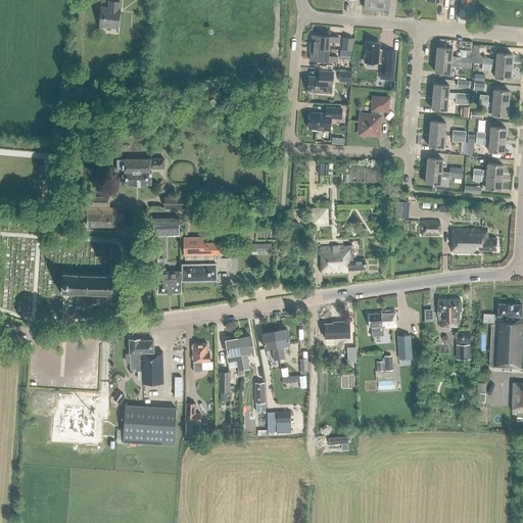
[(364,0),(364,8),(376,9),(376,0),(364,0)]
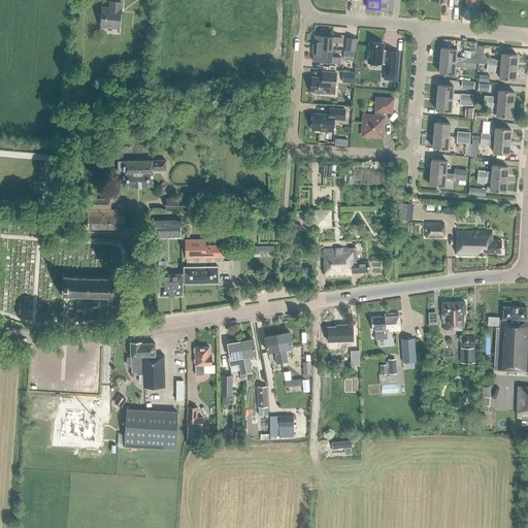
[(380,0),(380,9),(392,10),(393,0),(380,0)]
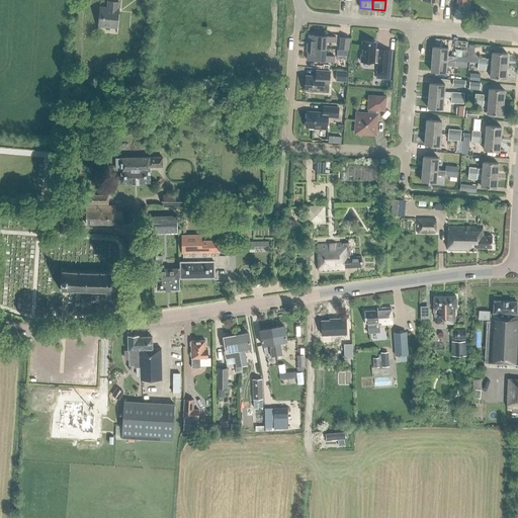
[(107,8),(100,7),(98,26),(116,28),(118,9),(118,2),(107,1),(107,8)]
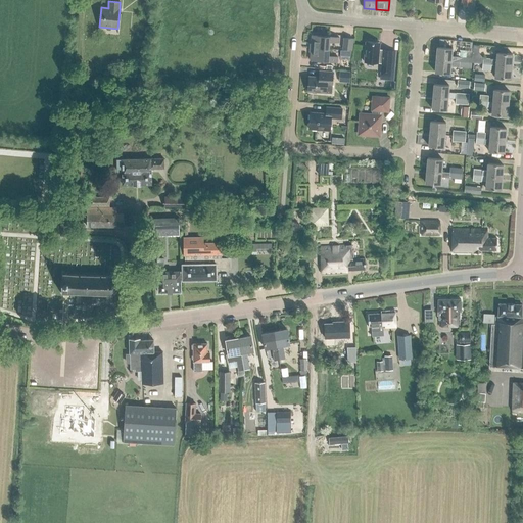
[(312,36),(311,48),(329,49),(329,42),(338,43),(339,38),(329,37),(312,36)]
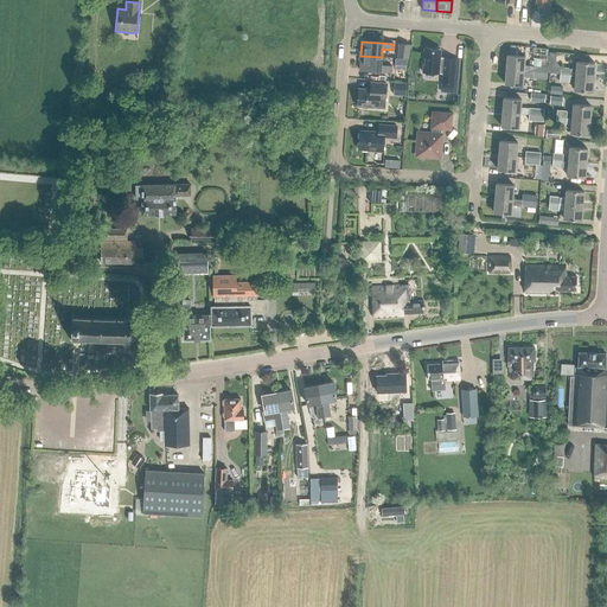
[(396,58),(408,58),(410,45),(398,44),(396,58)]
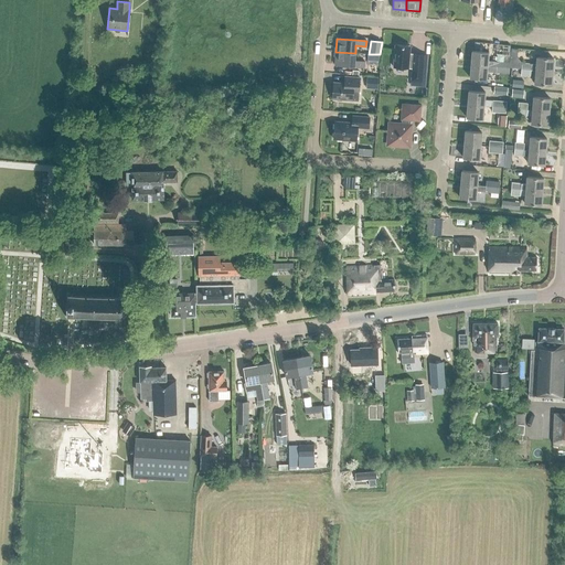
[(393,67),(408,68),(412,68),(411,82),(425,83),(427,55),(409,54),(411,46),(395,45),(393,67)]
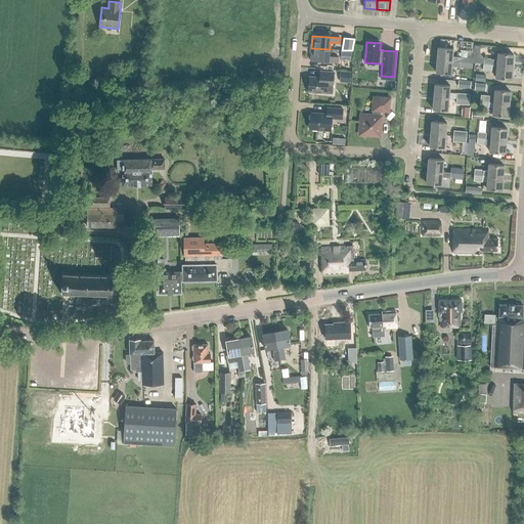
[(330,49),(311,48),(310,60),(329,61),(338,62),(338,57),(329,56),(330,49)]
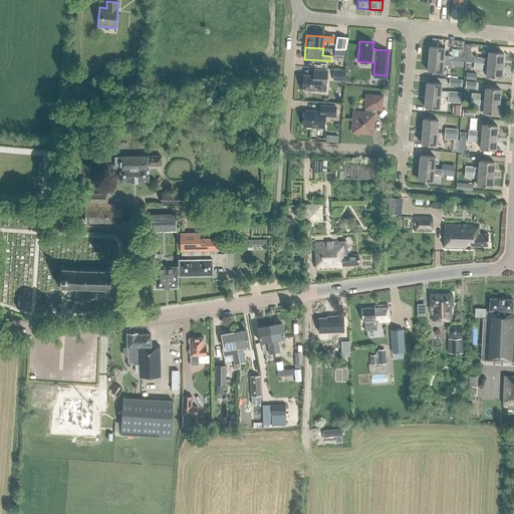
[(430,47),(428,59),(443,60),(451,61),(452,56),(444,55),(444,48),(430,47)]
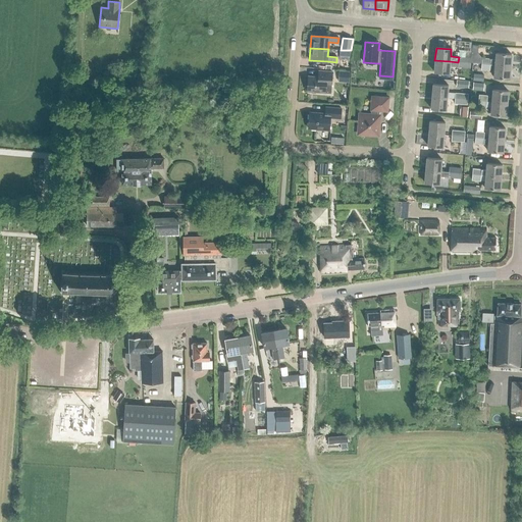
[(471,52),(465,51),(464,57),(459,57),(458,62),(470,63),(471,58),(470,58),(471,52)]
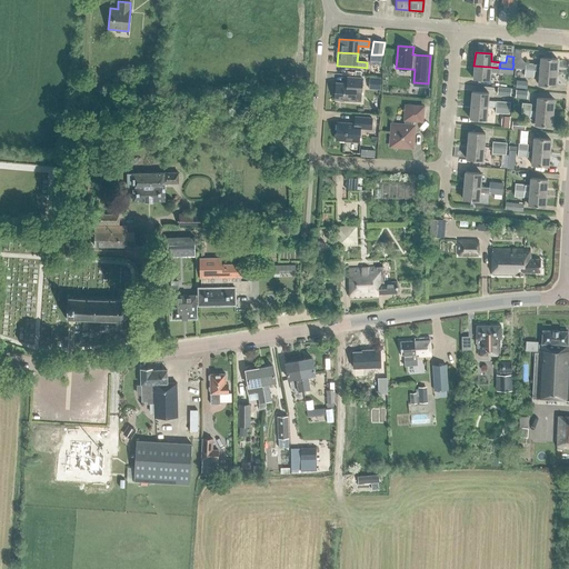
[(533,71),(556,72),(557,59),(540,58),(539,66),(535,65),(533,71)]
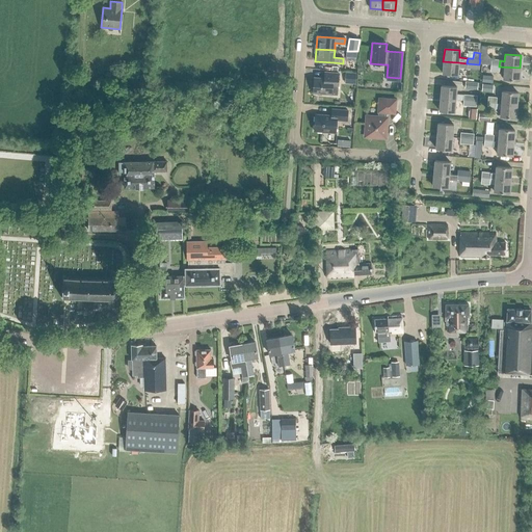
[(458,62),(443,61),(442,74),(457,75),(458,68),(467,69),(467,63),(458,62)]
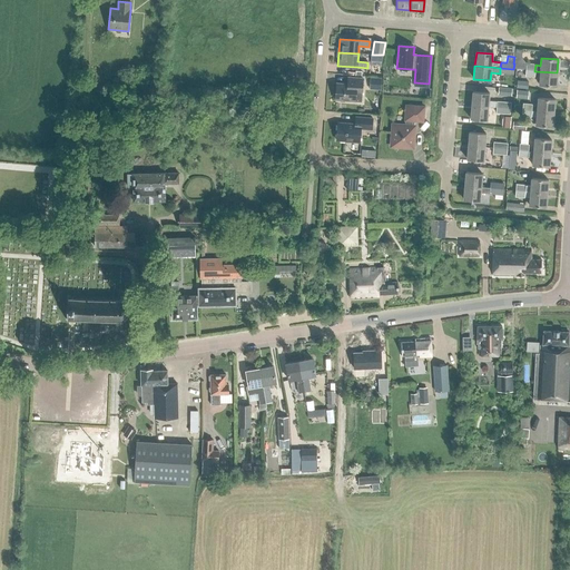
[(540,78),(539,85),(556,86),(557,72),(534,71),(534,77),(540,78)]
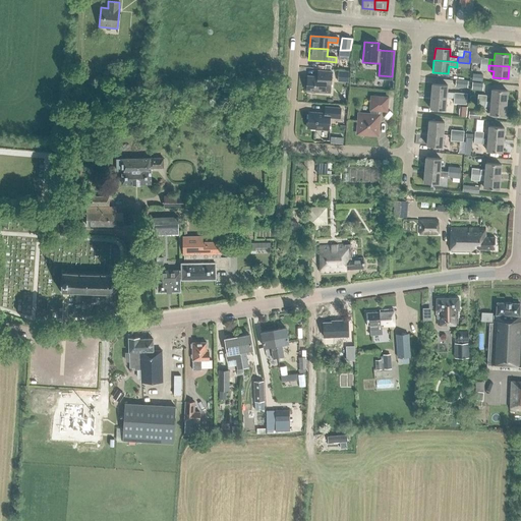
[(317,77),(307,76),(306,91),(325,93),(330,93),(332,72),(317,71),(317,77)]
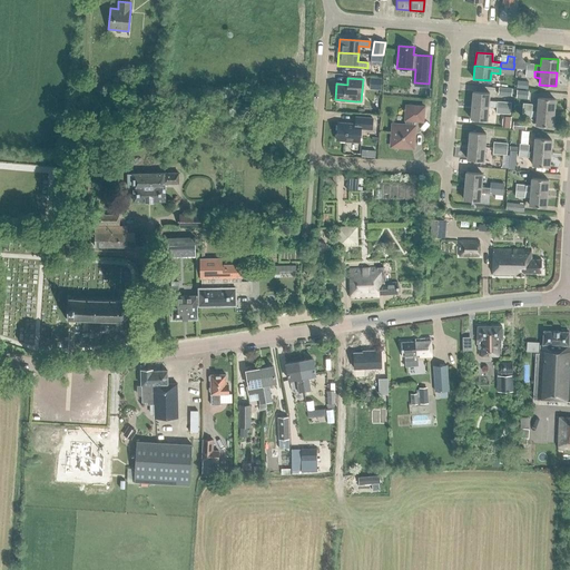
[(370,89),(381,88),(381,78),(369,78),(370,89)]
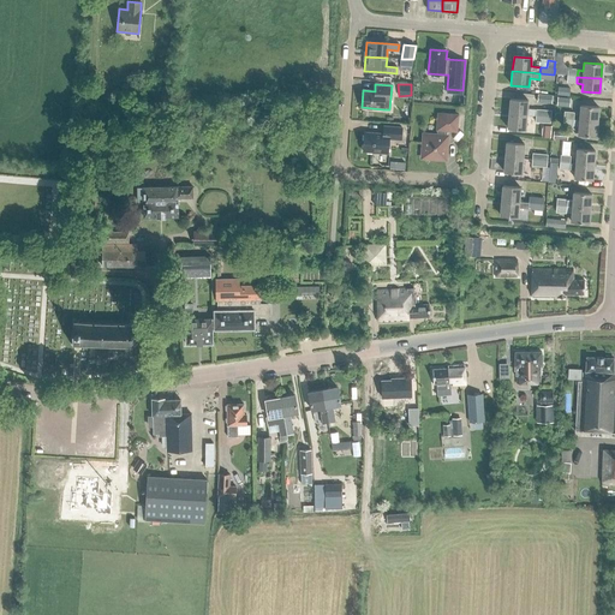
[(537,102),(551,105),(551,96),(537,94),(537,102)]
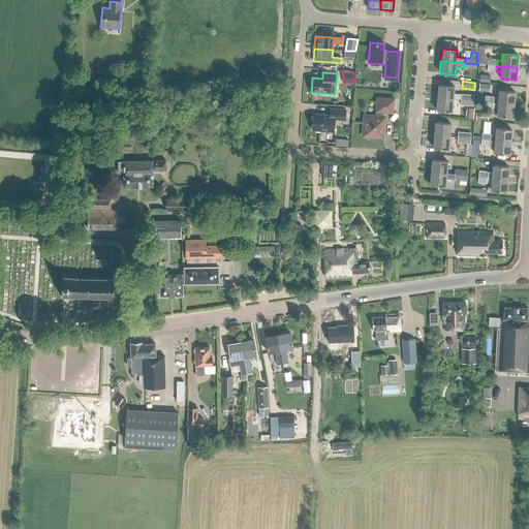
[(479,84),(478,91),(490,92),(491,84),(479,84)]
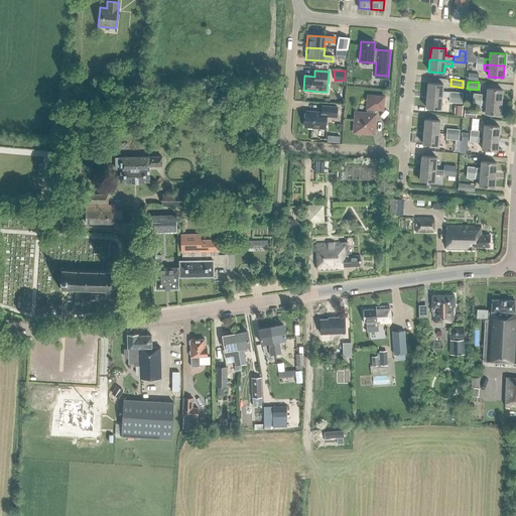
[(442,85),(427,84),(426,96),(441,97),(449,98),(449,93),(442,92),(442,85)]
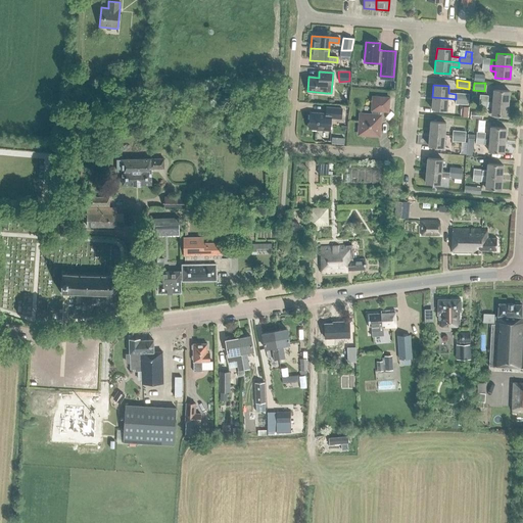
[(508,103),(509,91),(493,90),(492,102),(508,103)]
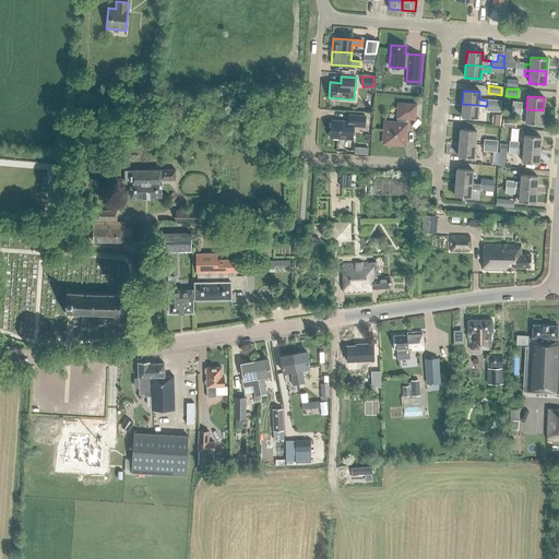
[(383,141),(383,143),(387,143),(385,145),(392,145),(392,144),(404,145),(406,125),(404,123),(404,118),(415,119),(416,105),(399,104),(396,123),(385,122),(384,134),(383,134),(382,141),(383,141)]
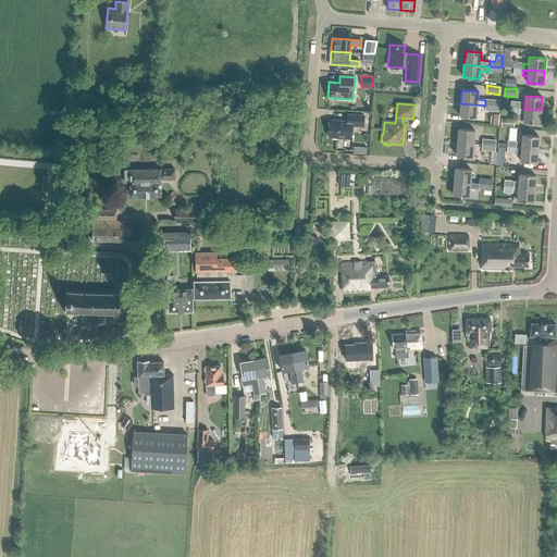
[(477,104),(460,103),(459,116),(475,118),(477,104)]
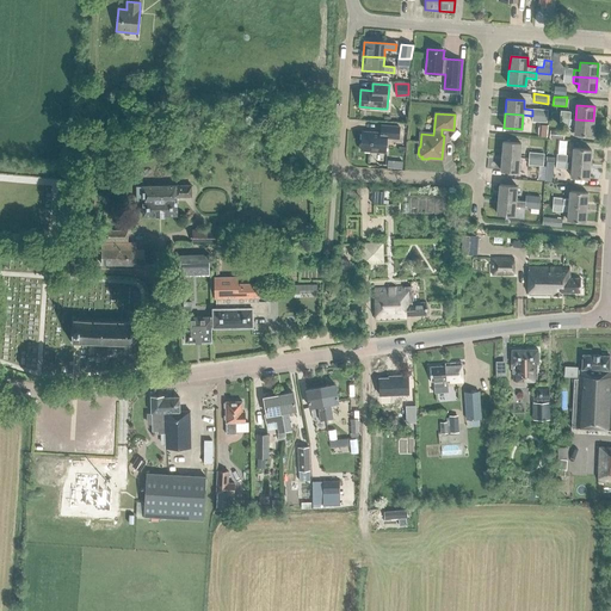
[(574,127),(574,134),(592,136),(593,121),(575,119),(569,119),(569,125),(574,127)]
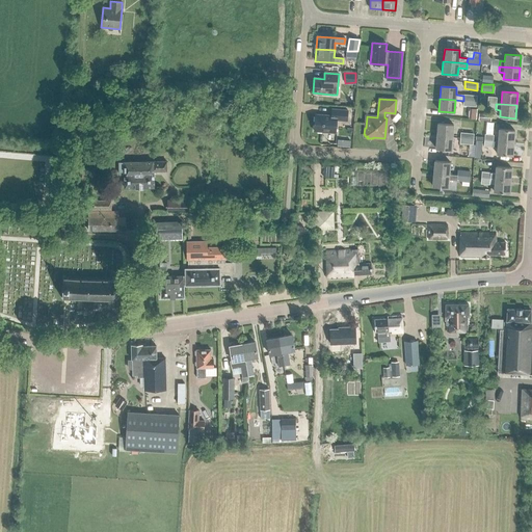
[(331,115),(315,114),(314,131),(336,133),(337,120),(347,121),(347,110),(331,109),(331,115)]
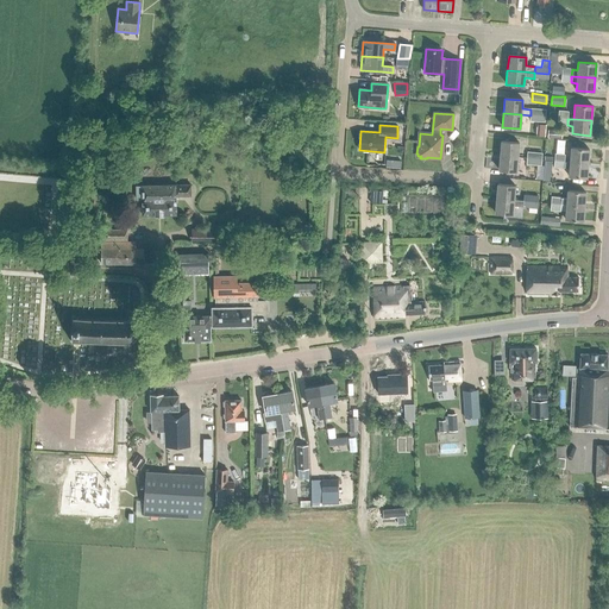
[(501,142),(500,156),(518,157),(519,143),(501,142)]
